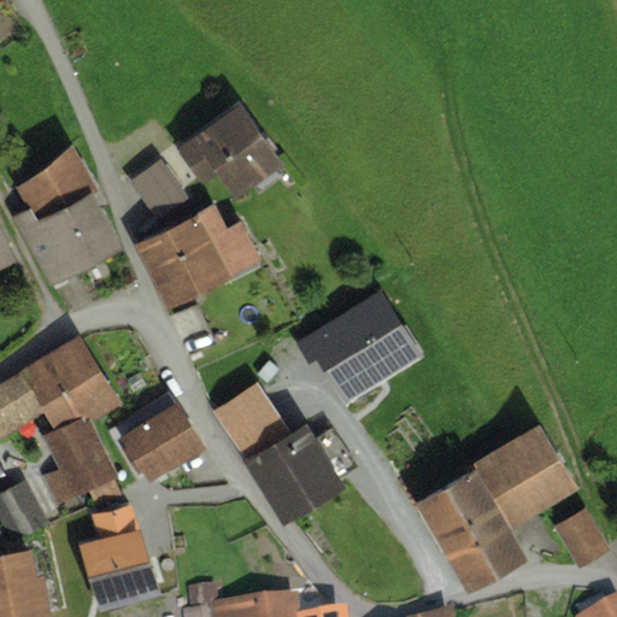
[(240,104),(177,147),(203,183),(217,172),(235,197),(282,164),(240,104)]
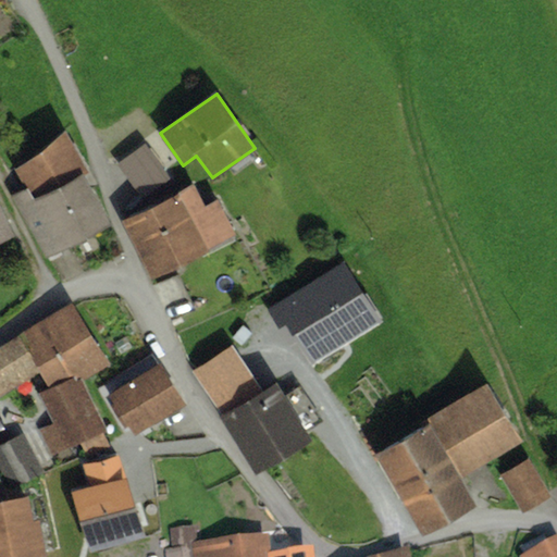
[(19,206),(46,257),(109,223),(83,174),(88,171),(64,131),(14,169),(25,188),(13,195),(19,206)]
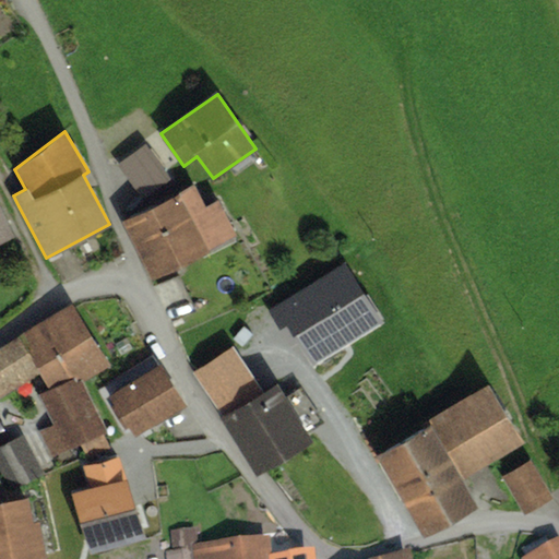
[(146,142),(117,163),(141,198),(170,177),(146,142)]
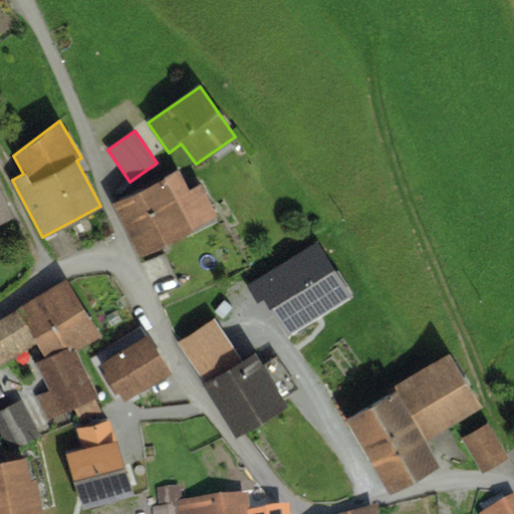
[(180,169),(113,204),(141,256),(217,217),(200,184),(190,189),(180,169)]
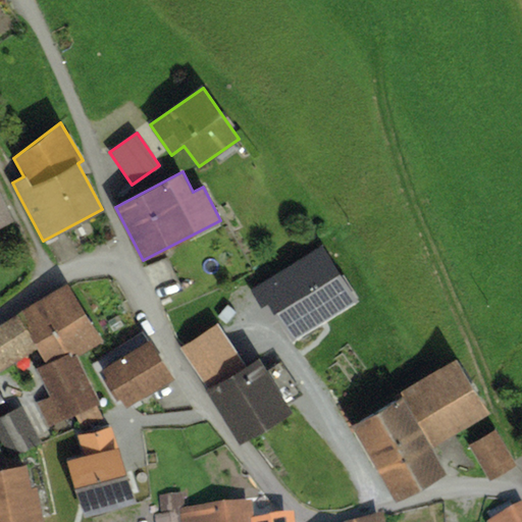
[(0,218),(9,214),(0,194),(0,218)]
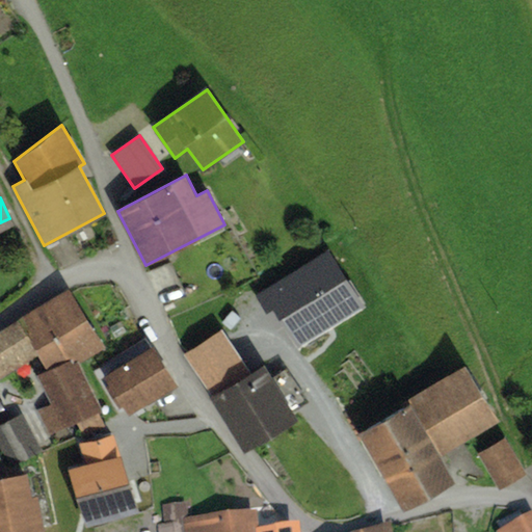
[(327,253),(259,295),(267,308),(273,303),(297,342),(360,303),(327,253)]
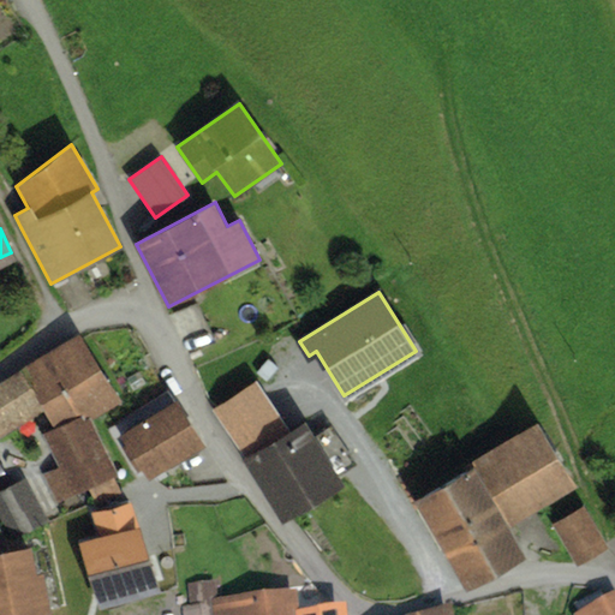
[(84,335),(22,369),(51,422),(113,389),(84,335)]
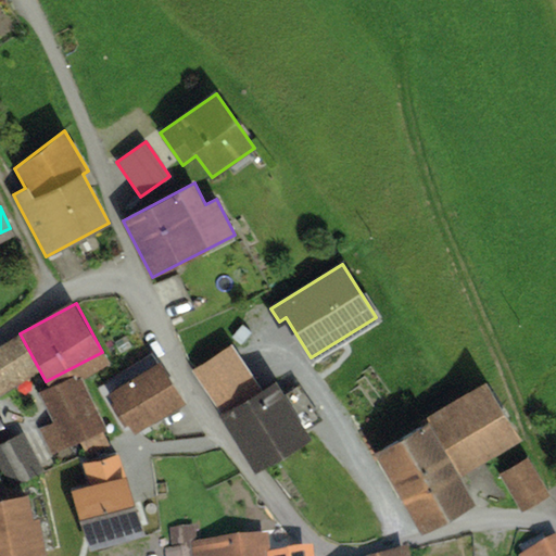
[(241,348),(203,374),(274,476),(336,433),(293,373),(269,389),(241,348)]
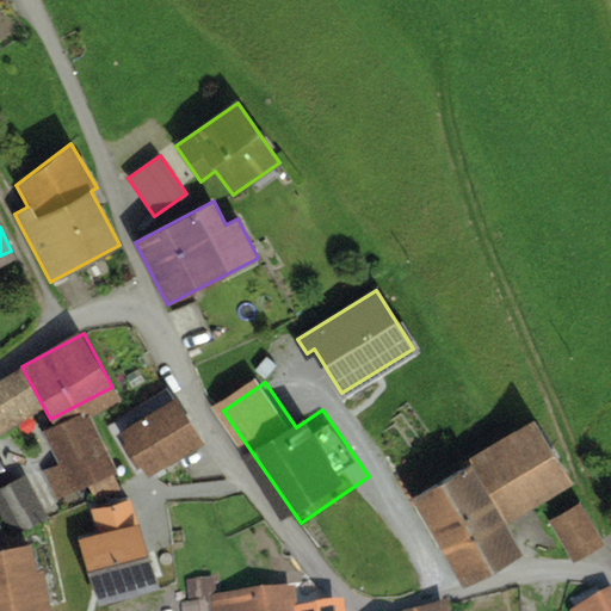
[(174,392),(113,426),(139,469),(199,434),(174,392)]
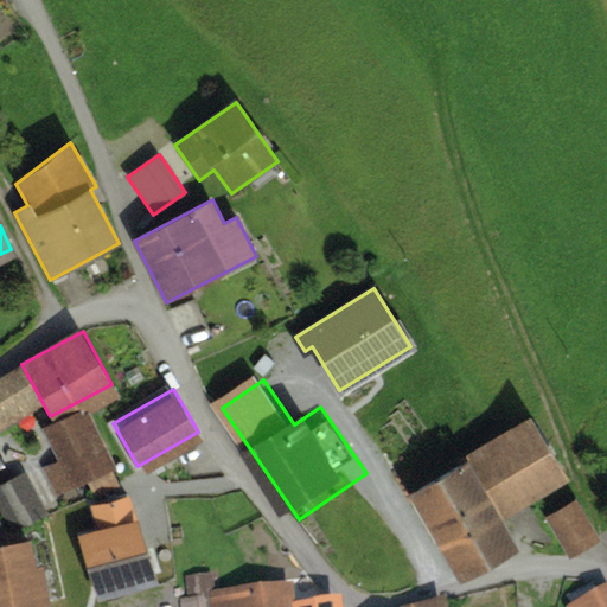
[(102,407),(56,427),(68,453),(56,462),(66,489),(126,465),(102,407)]
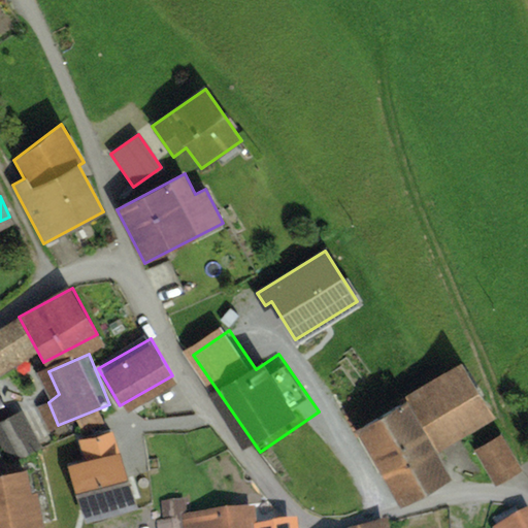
[(495,358),(429,394),(455,441),(522,404),(495,358)]
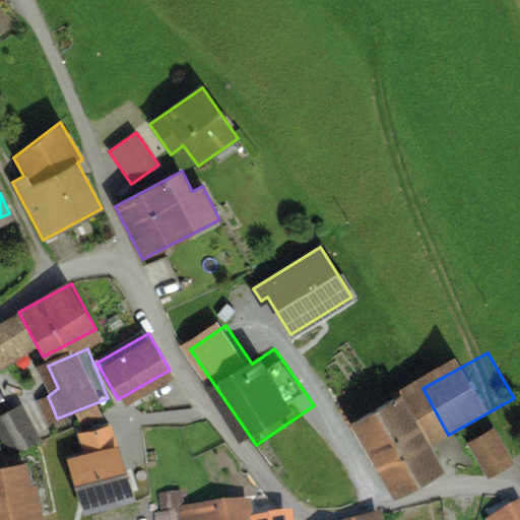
[(22,395),(0,405),(0,420),(11,442),(40,428),(22,395)]
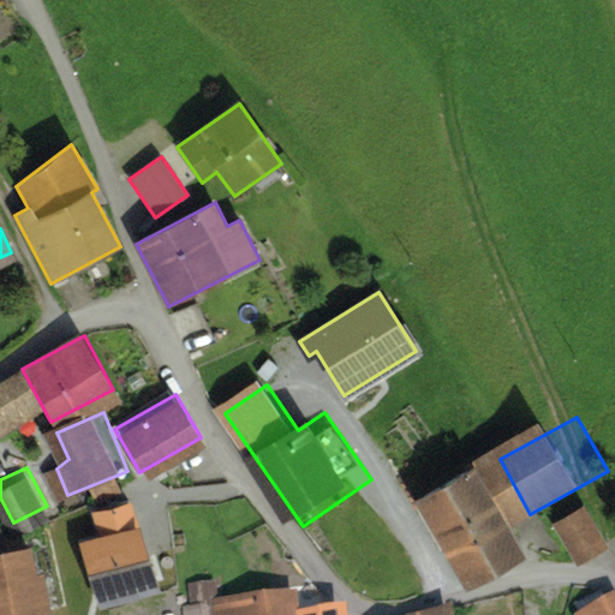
[(487,472),(445,494),(488,579),(530,559),(487,472)]
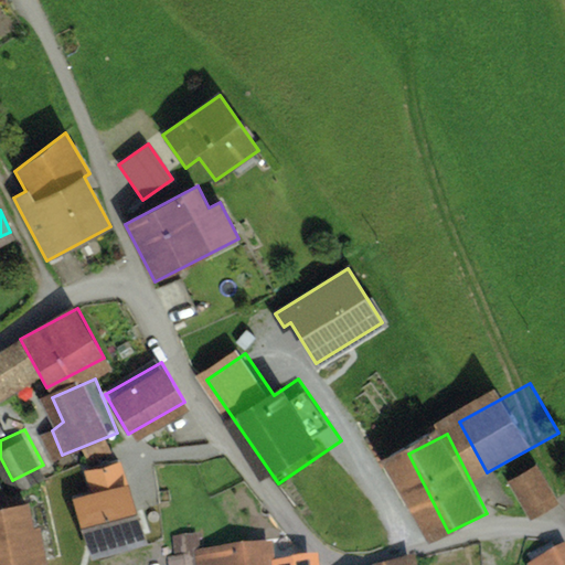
[(95,483),(71,490),(88,554),(161,534),(141,460),(92,473),(95,483)]
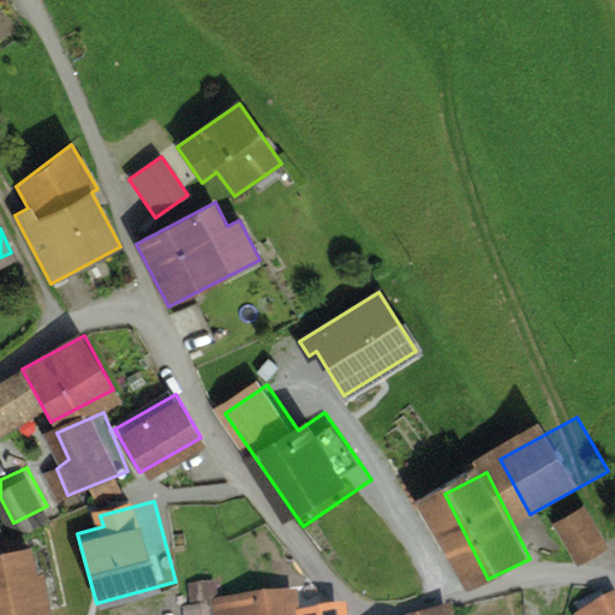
[(580,507),(551,524),(577,566),(605,549),(580,507)]
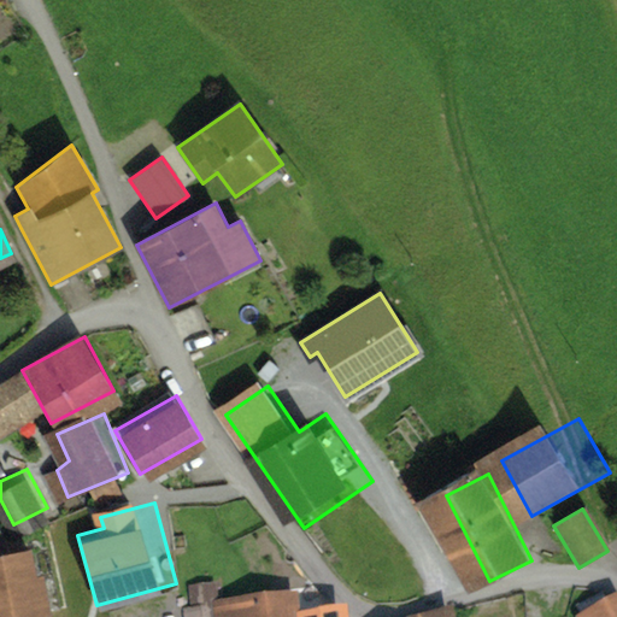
[(59,533),(0,542),(0,605),(1,616),(16,616),(72,607),(59,533)]
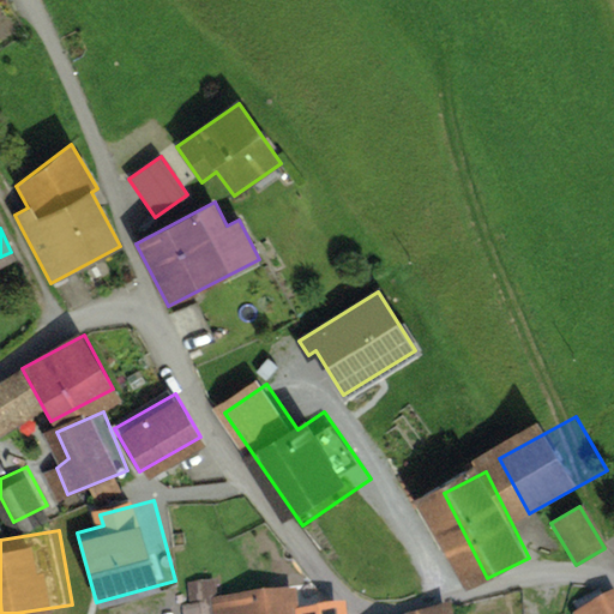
[(293,593),(294,613),(319,613),(318,590),(293,593)]
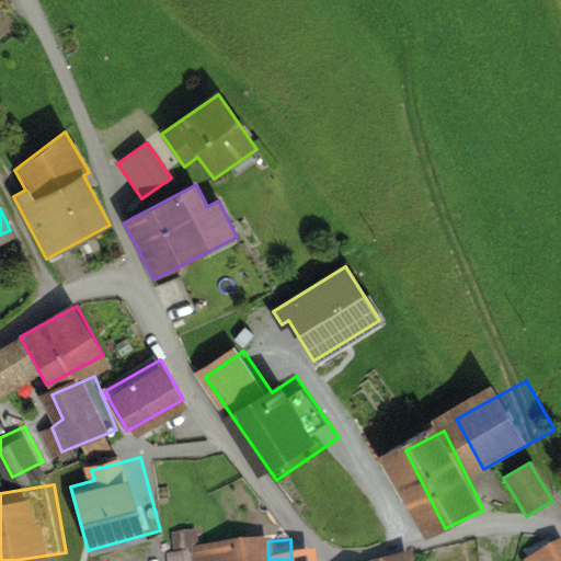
[(268,560),(267,541),(187,550),(189,560),(268,560)]
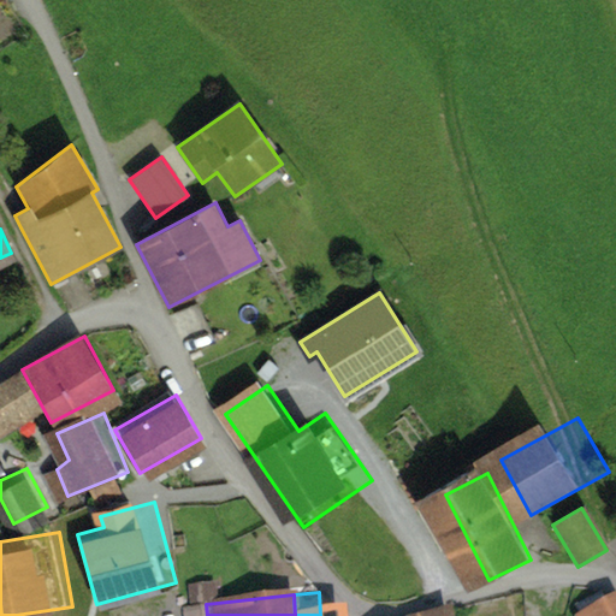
[(615,615),(615,605),(610,594),(576,611),(579,615),(615,615)]
